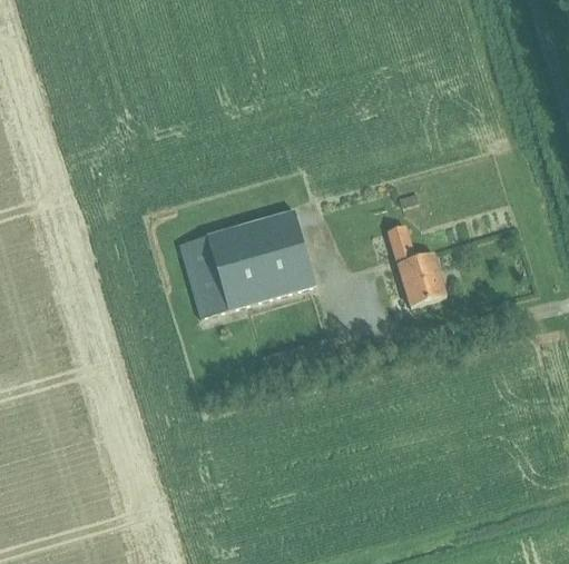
[(415,193),(399,197),(402,206),(418,201),(415,193)]
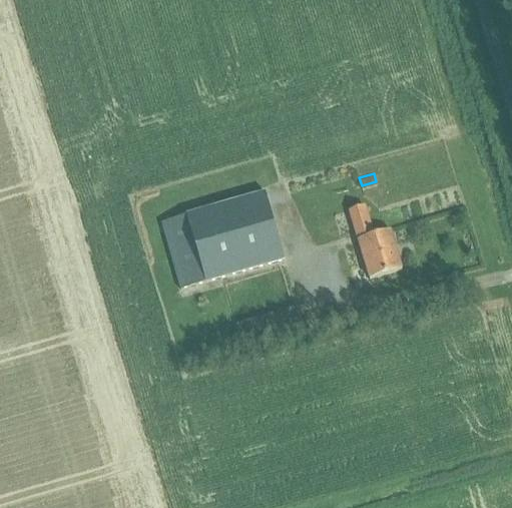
[(179,287),(284,257),(265,189),(160,219),(179,287)]
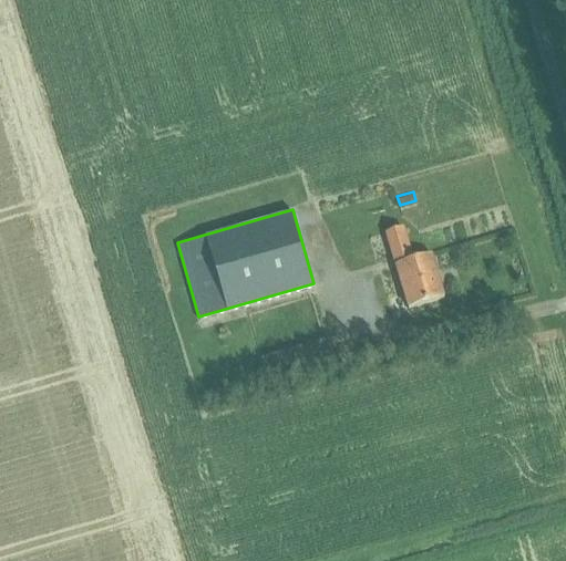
[(408,304),(443,294),(431,251),(411,257),(402,225),(384,229),(408,304)]
